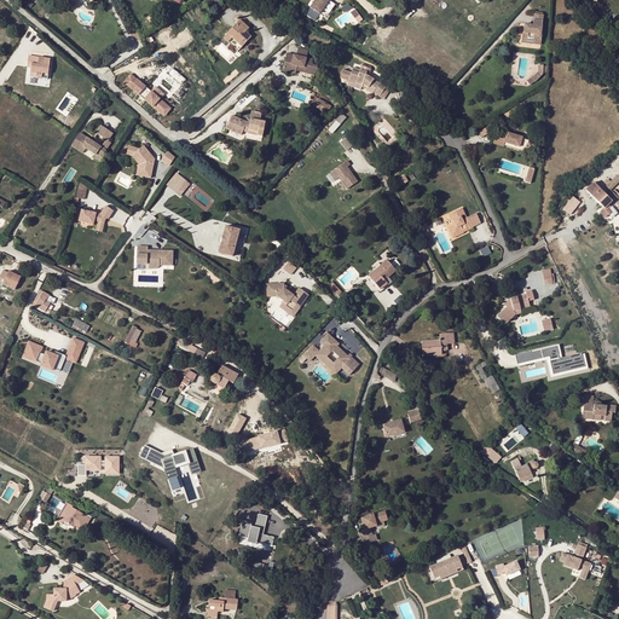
[(314,0),(311,7),(319,13),(328,0),(314,0)]
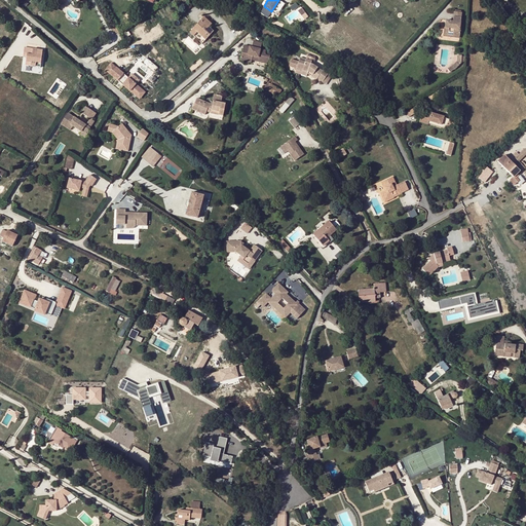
[(458,37),(461,12),(455,12),(454,12),(453,22),(446,21),(445,28),(444,28),(443,35),(458,37)]
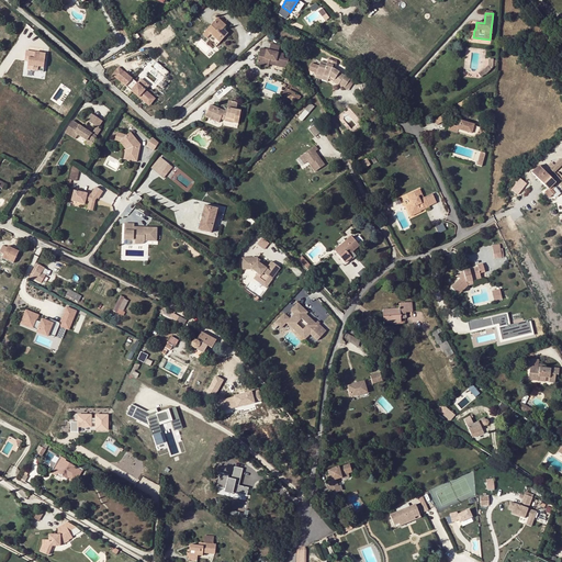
[(203,34),(206,38),(211,34),(220,43),(227,34),(223,30),(226,26),(217,19),(203,34)]
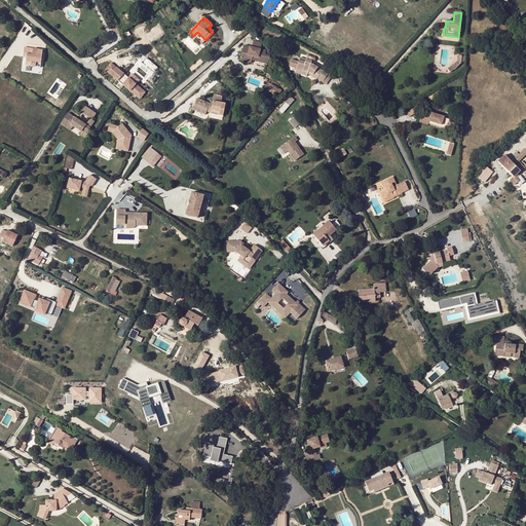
[(197,32),(193,36),(202,43),(205,40),(197,32)]
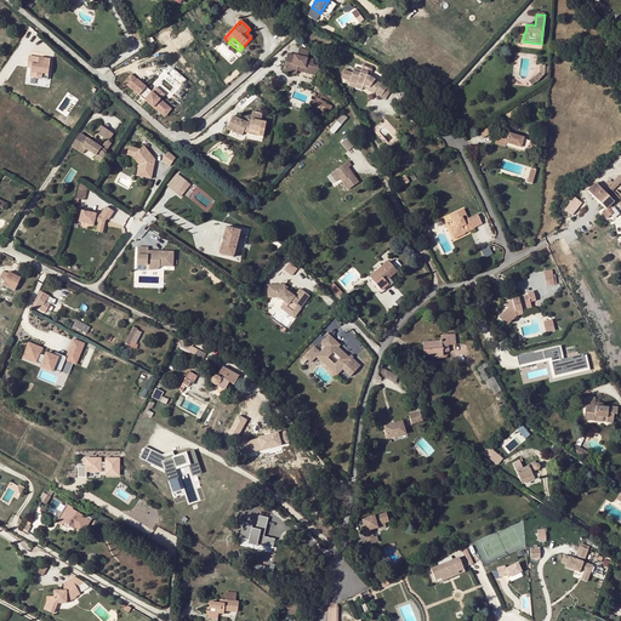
[(313,64),(314,60),(307,58),(309,51),(300,49),(297,56),(291,55),(290,58),(288,57),(284,72),(296,74),(297,70),(298,67),(307,68),(306,73),(317,75),(319,66),(313,64)]
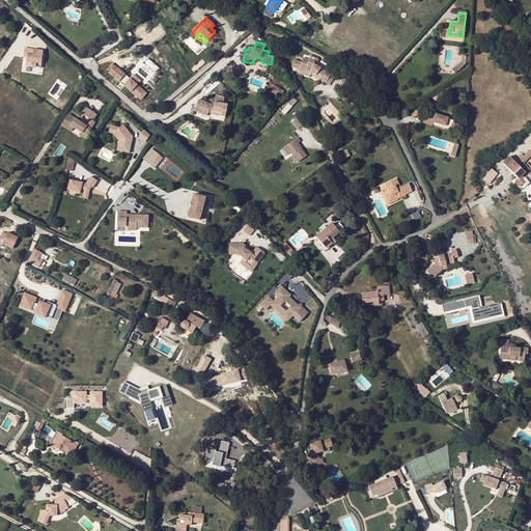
[(42,67),(44,50),(43,50),(27,48),(26,55),(29,56),(29,58),(28,61),(32,62),(31,66),(42,67)]
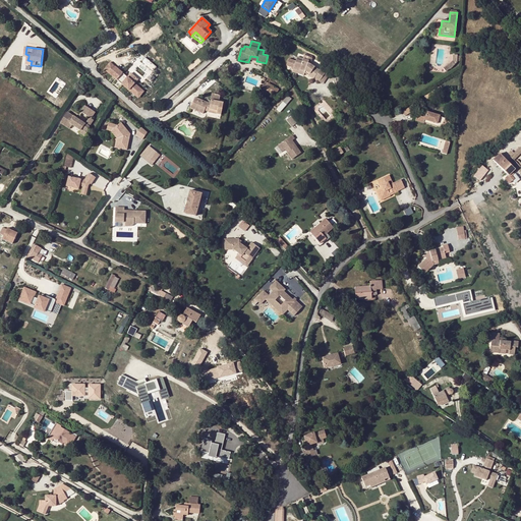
[(452,67),(457,62),(457,61),(457,56),(457,55),(453,55),(452,61),(450,64),(444,68),(446,71),(452,67)]
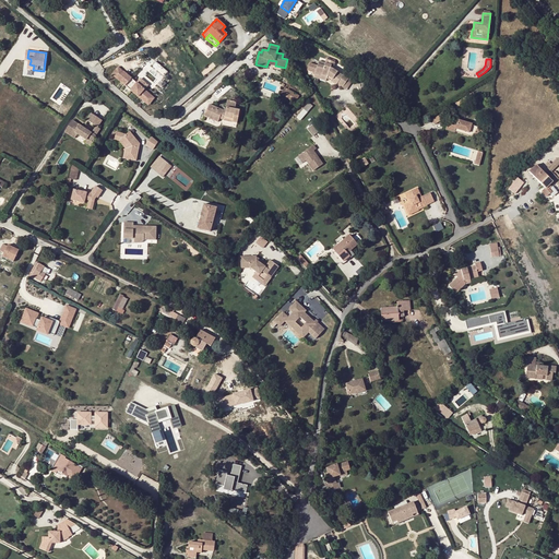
[(343,75),(337,72),(332,69),(331,68),(331,66),(334,66),(335,62),(326,60),(325,62),(325,63),(324,66),(318,63),(318,66),(310,63),(307,70),(314,73),(314,74),(321,76),(322,75),(328,78),(326,78),(336,84),(342,87),(349,76),(344,73),(343,75)]
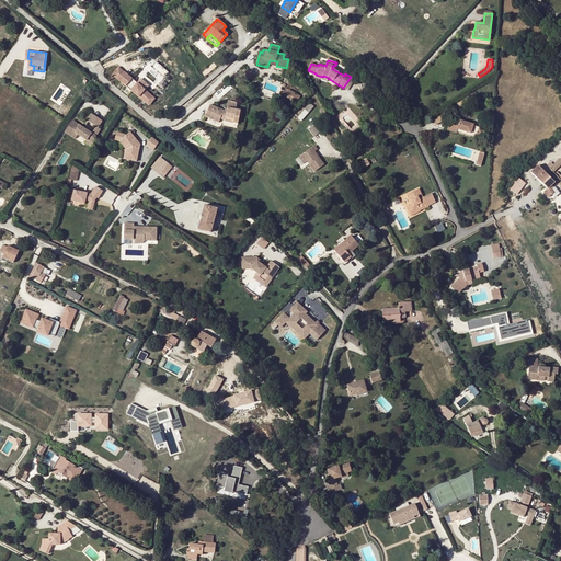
[(129,89),(136,81),(119,66),(112,73),(129,89)]
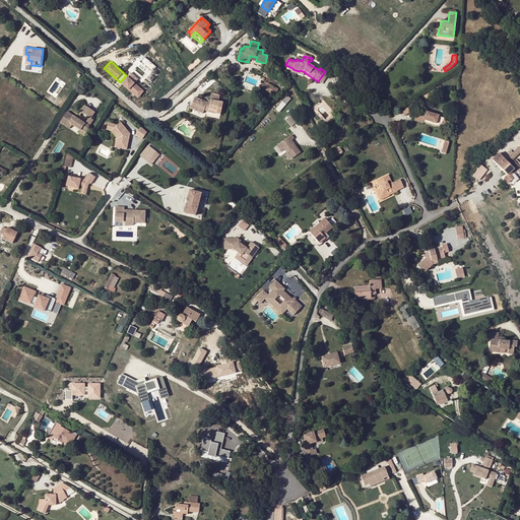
[(322,84),(329,74),(325,71),(318,81),(322,84)]
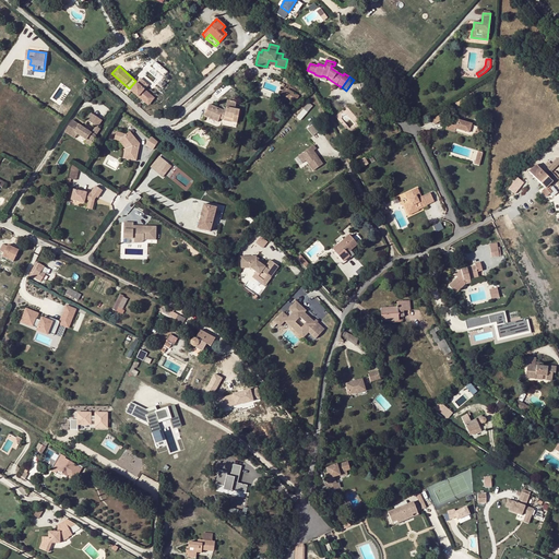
[(146,90),(150,85),(141,78),(130,90),(149,106),(156,98),(146,90)]
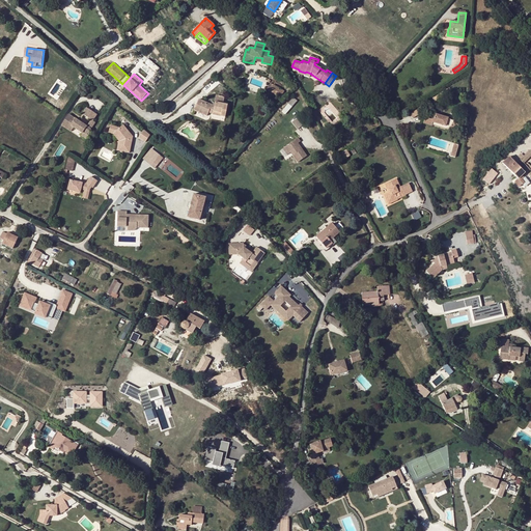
[(284,91),(273,84),(269,91),(280,98),(284,91)]
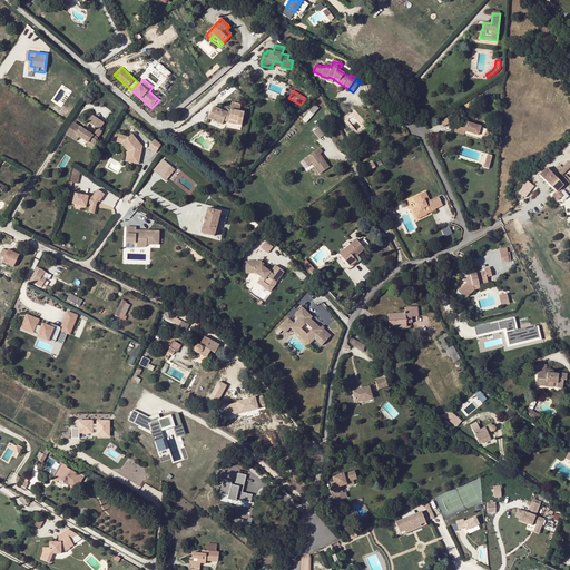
[(233,102),(232,110),(239,111),(241,104),(233,102)]
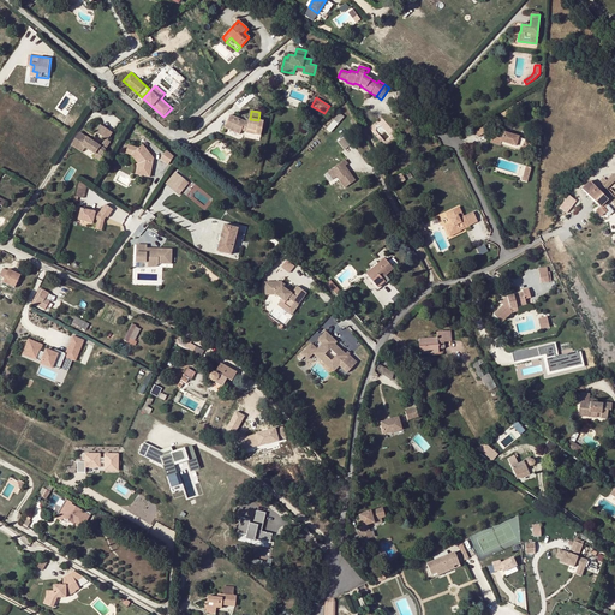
[(230,115),(226,123),(232,126),(231,129),(240,132),(242,130),(242,129),(246,131),(246,132),(246,133),(261,136),(261,133),(263,121),(258,120),(250,119),(249,123),(248,125),(244,124),(245,121),(230,115)]
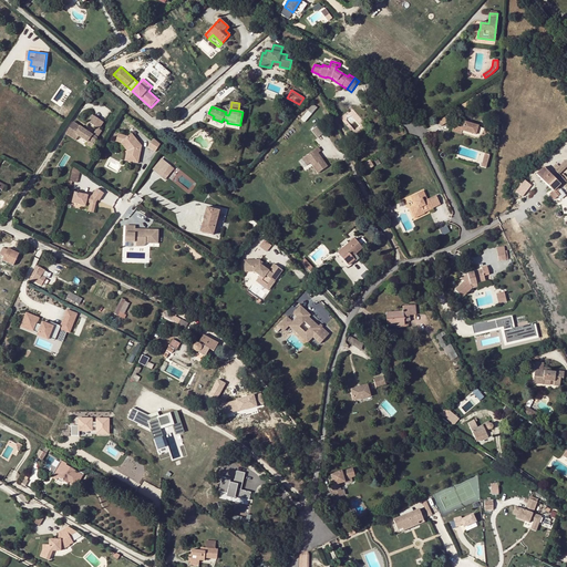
[(313,107),(301,121),(306,124),(317,111),(313,107)]
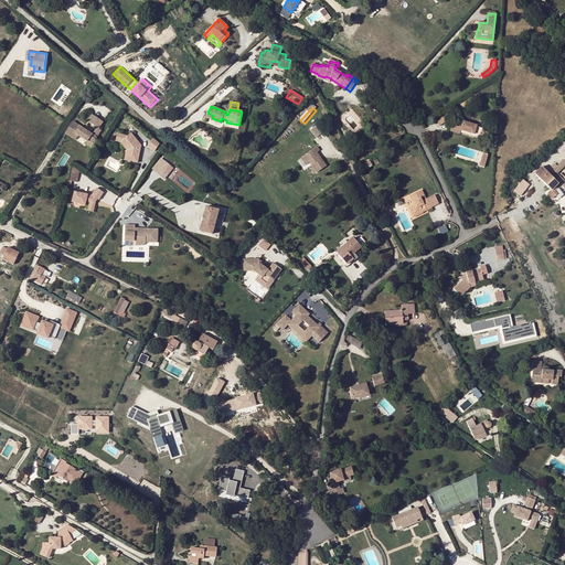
[(213,116),(208,113),(206,117),(220,124),(221,121),(212,118),(213,116)]
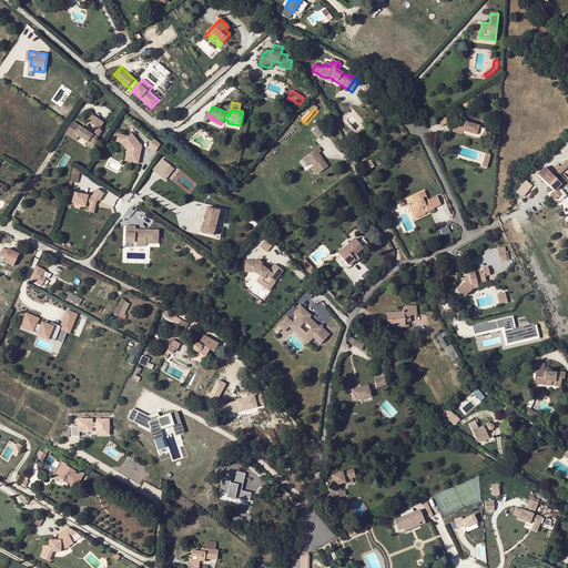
[(452,114),(439,122),(443,127),(454,119),(452,114)]
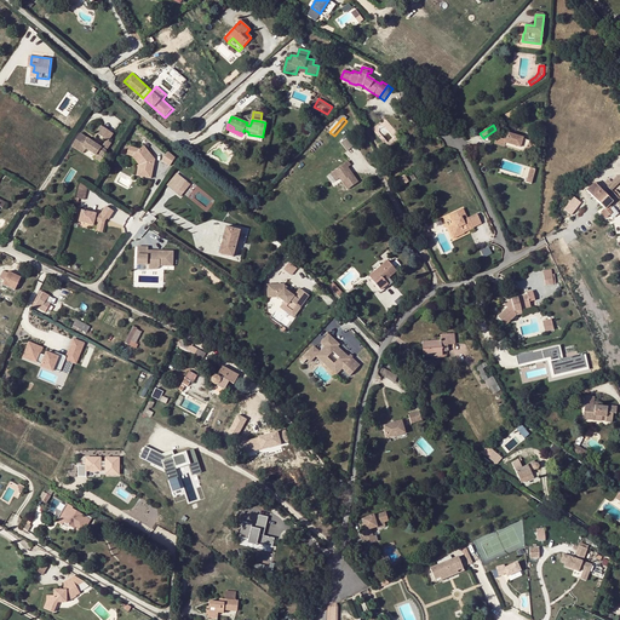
[(80,159),(84,154),(93,160),(95,159),(101,162),(103,156),(103,154),(108,147),(105,144),(109,137),(97,130),(93,137),(103,144),(98,151),(76,138),(69,151),(80,159)]
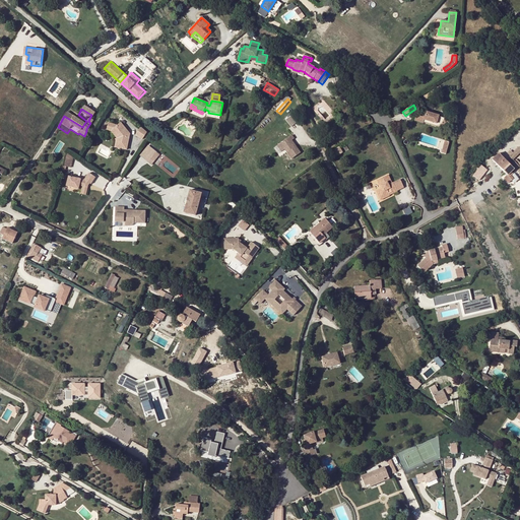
[(452,122),(446,117),(445,118),(439,117),(439,116),(427,112),(426,115),(417,112),(414,121),(423,123),(424,120),(437,124),(440,127),(441,125),(444,127),(446,124),(449,126),(452,122)]
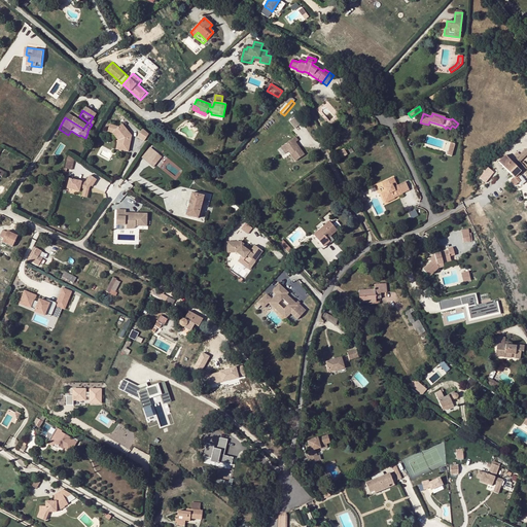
[(300,119),(297,117),(295,114),(291,118),(292,119),(289,121),(294,128),(302,121),(300,119)]
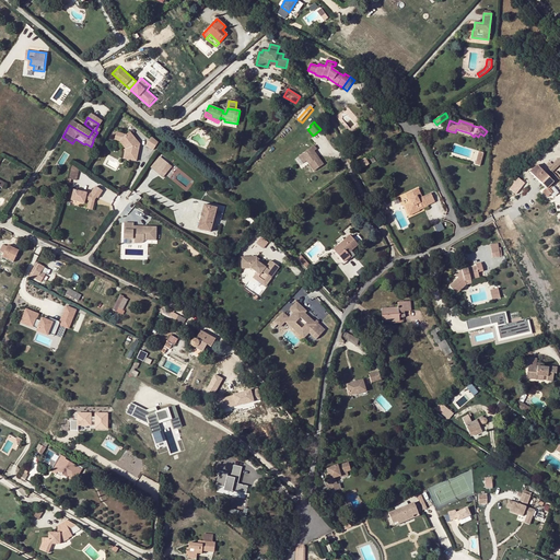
[(116,132),(114,139),(118,140),(126,151),(124,160),(132,163),(138,144),(129,133),(125,135),(116,132)]
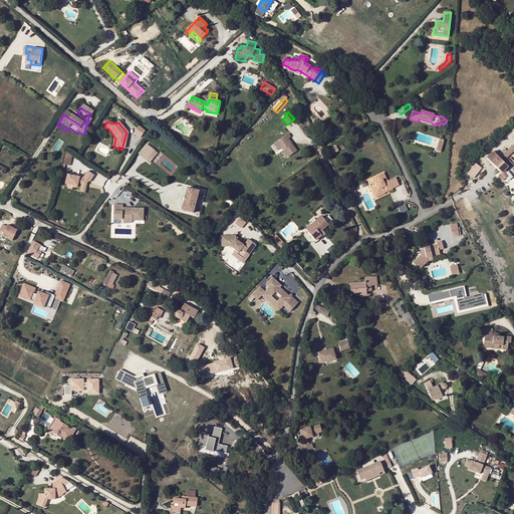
[(108,129),(104,127),(104,131),(105,131),(112,140),(111,147),(113,147),(115,139),(108,129)]
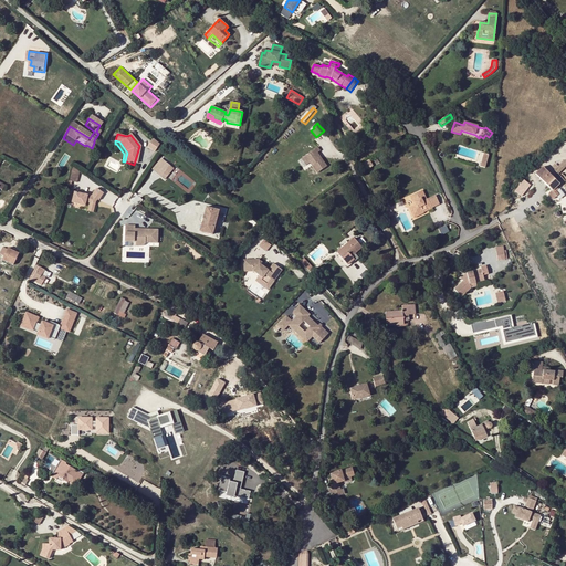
[(159,147),(152,140),(146,148),(153,154),(159,147)]
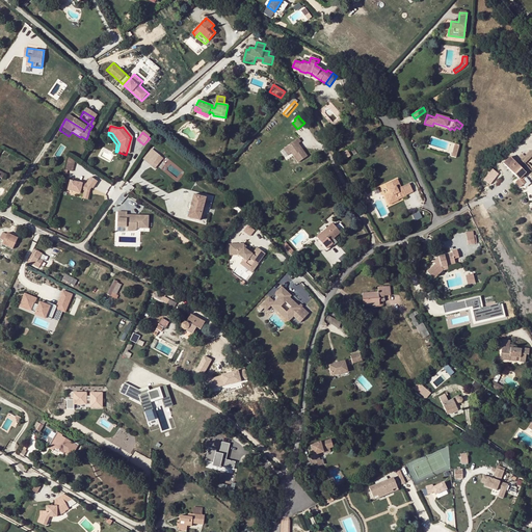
[(308,156),(298,143),(301,141),(298,138),(285,148),(290,154),(291,153),(293,152),(295,155),(294,156),(298,163),(308,156)]
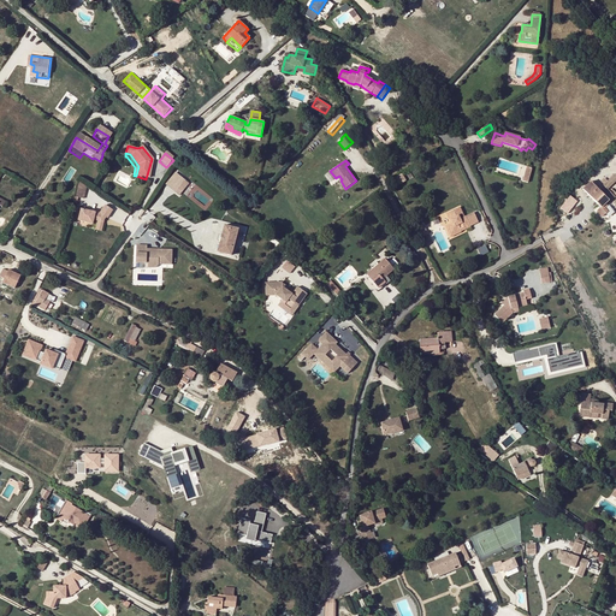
[(395,185),(404,179),(402,175),(391,181),(395,185)]
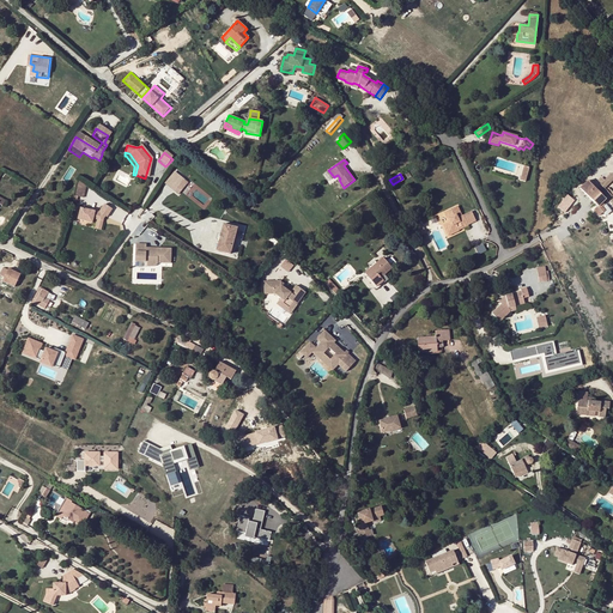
[(181,192),(188,182),(184,178),(177,188),(181,192)]
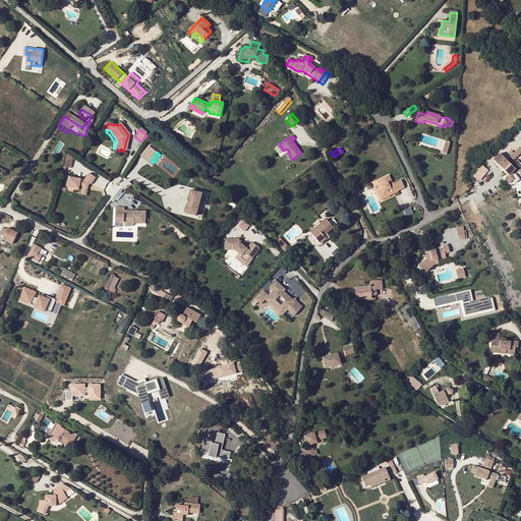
[(72,162),(73,158),(66,153),(65,160),(72,162)]
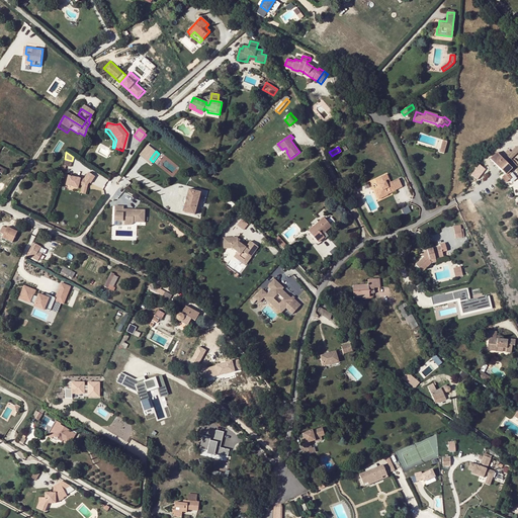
[(515,170),(517,166),(517,165),(515,163),(517,161),(514,159),(512,161),(509,157),(505,161),(497,152),(490,159),(505,174),(501,177),(507,182),(509,180),(511,178),(508,176),(511,173),(509,172),(512,168),(515,170)]
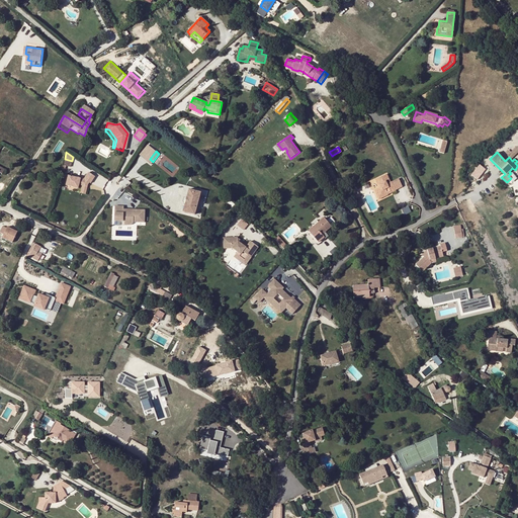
[(71,167),(72,161),(65,159),(63,165),(71,167)]
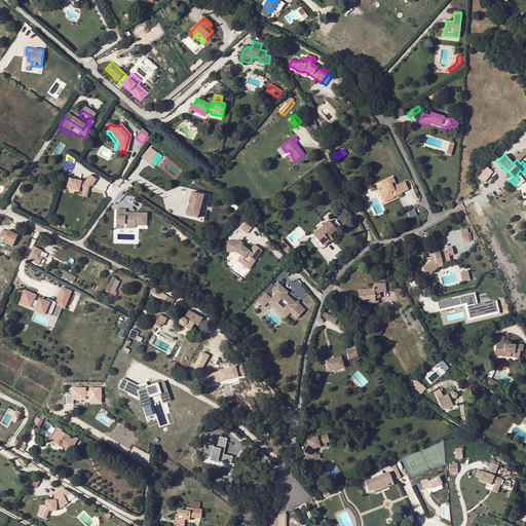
[(519,181),(517,183),(520,186),(525,180),(520,175),(519,176),(516,179),(519,181)]
